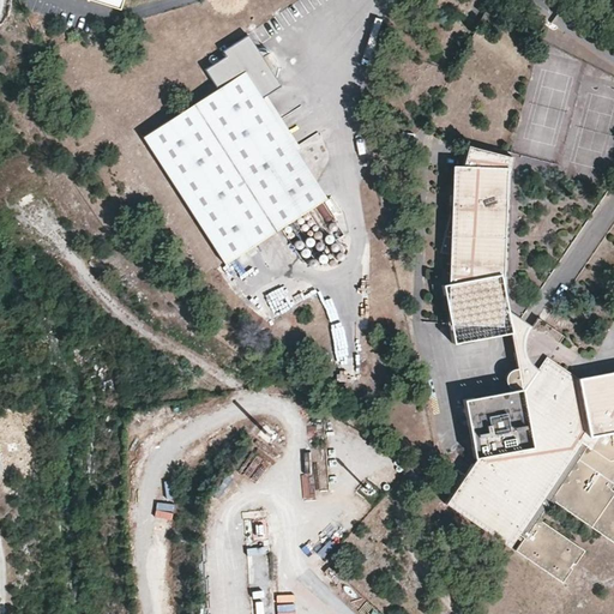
[(85,0),(118,10),(120,0),(85,0)]
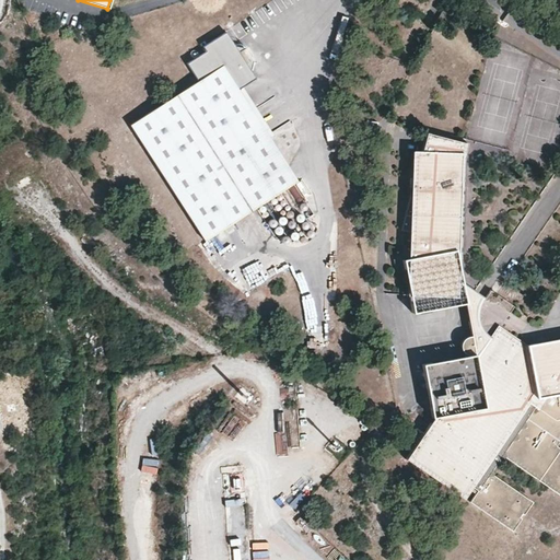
[(457,15),(443,9),(438,21),(451,27),(457,15)]
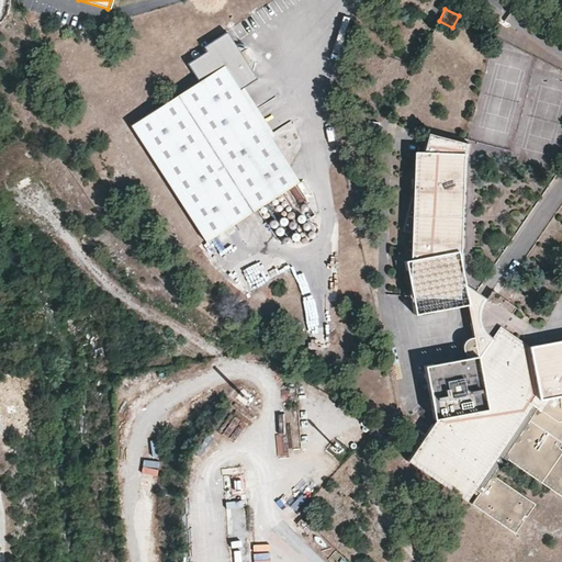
[(200,80),(131,123),(203,240),(296,182),(239,89),(257,78),(253,70),(255,62),(249,60),(245,53),(246,48),(237,46),(228,32),(204,46),(208,51),(188,63),(200,80)]
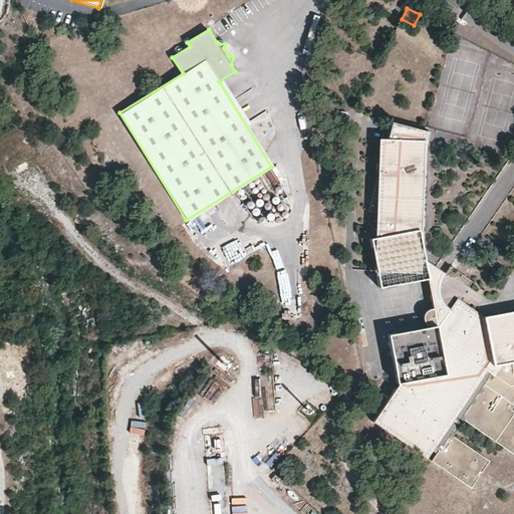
[(347,110),(337,109),(335,121),(345,123),(347,110)]
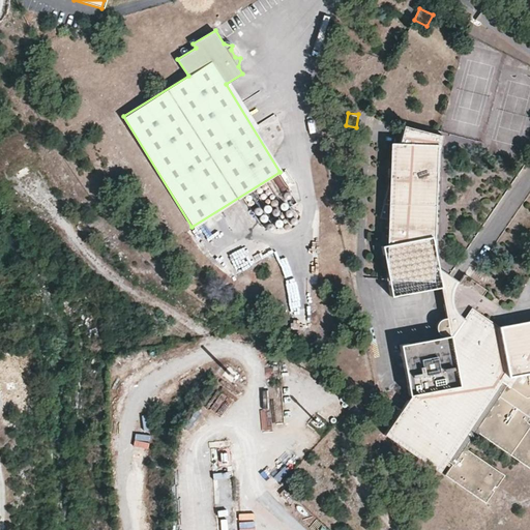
[(404,125),(400,143),(388,188),(381,217),(388,221),(385,278),(388,280),(390,296),(440,287),(437,269),(433,247),(438,149),(441,137),(404,125)]
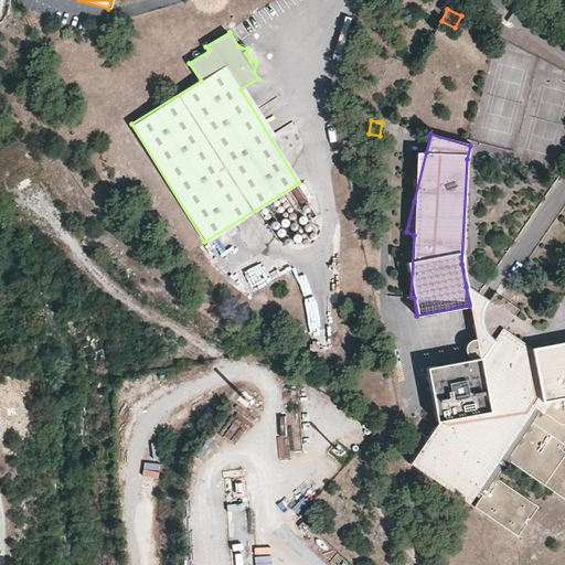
[(414,201),(426,152),(416,151),(414,201)]
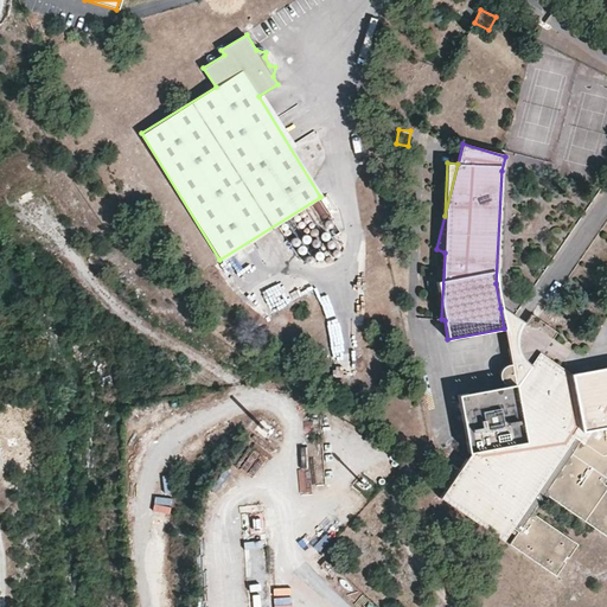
[(256,240),(274,268),(288,260),(272,231),(256,240)]
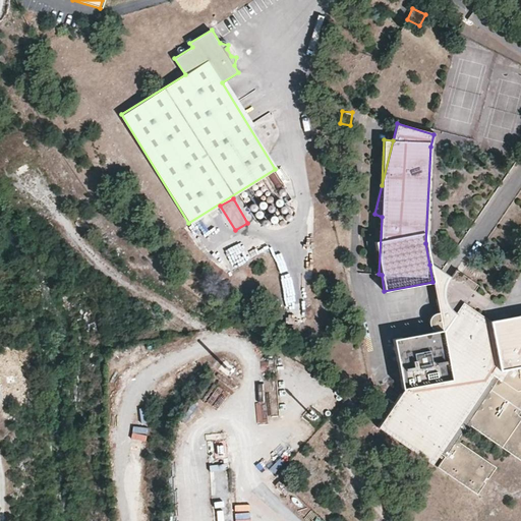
[(450,279),(429,265),(432,282),(436,298),(450,279)]
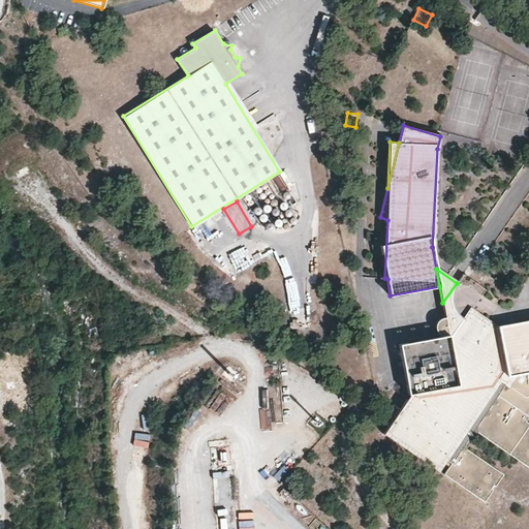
[(464,273),(457,283),(442,303),(444,316),(440,317),(437,323),(438,330),(442,333),(449,334),(450,343),(400,353),(407,394),(409,395),(393,419),(449,460),(454,463),(446,475),(487,502),(495,491),(492,489),(495,485),(498,486),(506,474),(465,447),(476,430),(528,467),(528,422),(527,422),(528,418),(528,319),(498,325),(472,308),(486,289),(464,273)]
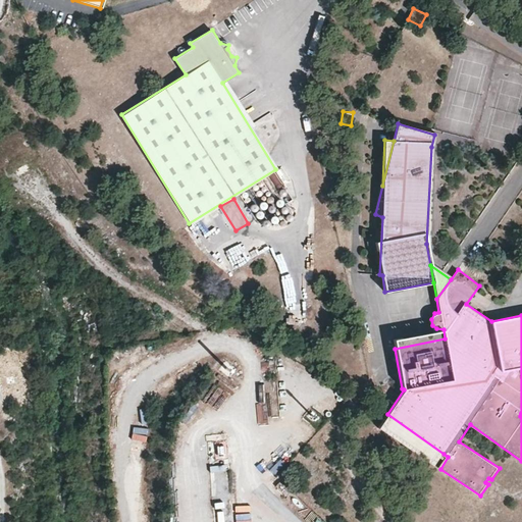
[(445,338),(444,329),(394,340),(395,349),(445,338)]
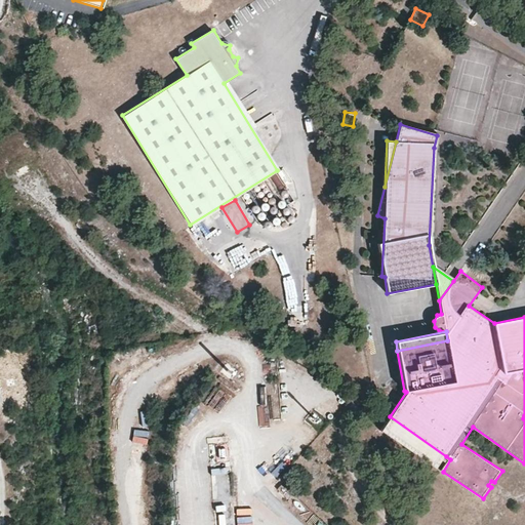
[(327,403),(320,411),(329,419),(336,410),(327,403)]
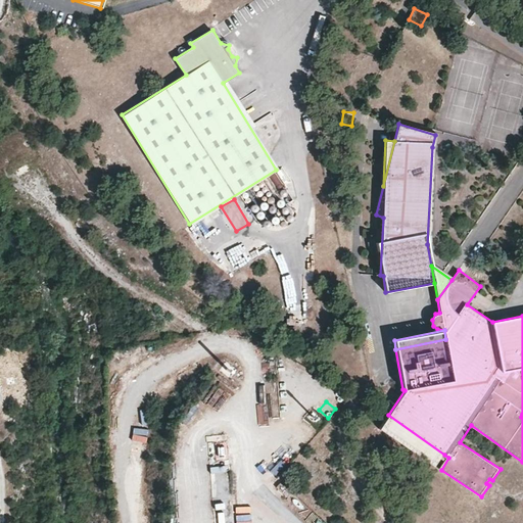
[(436,466),(444,455),(388,415),(380,426),(436,466)]
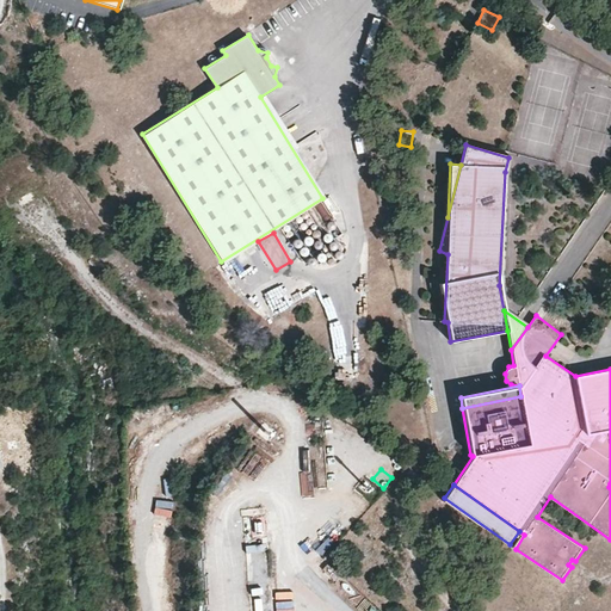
[(327,555),(332,541),(322,537),(318,553),(327,555)]
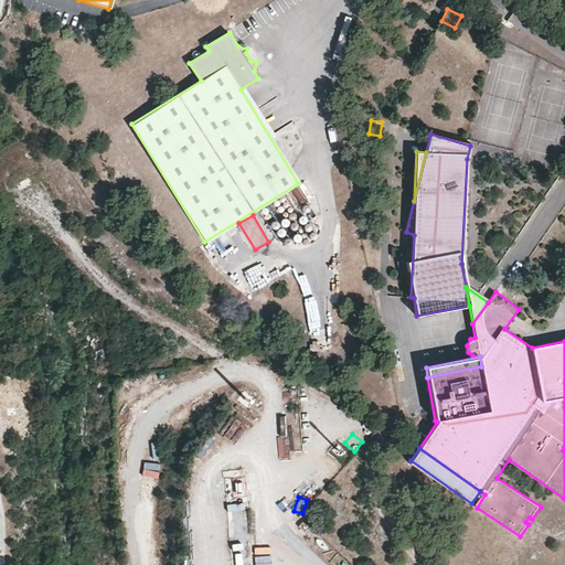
[(319,536),(313,542),(323,552),(329,547),(319,536)]
